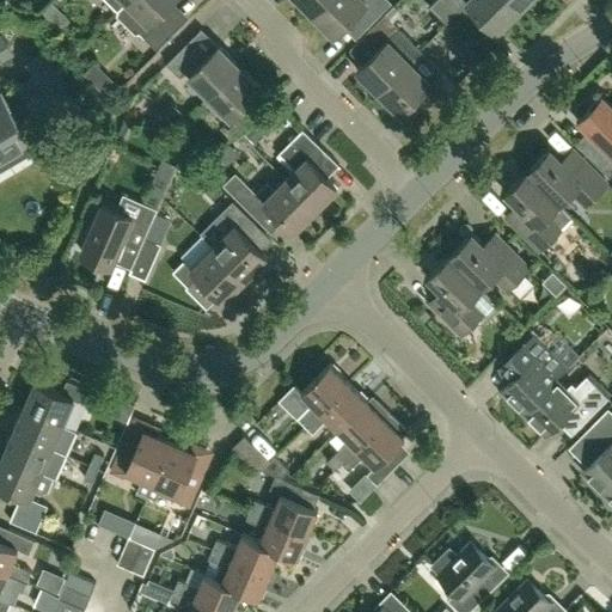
[(106,0),(117,11),(127,0),(106,0)]
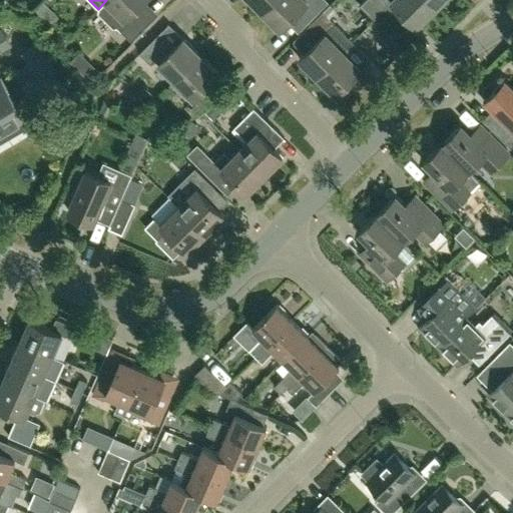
[(144,0),(106,0),(125,19),(128,22),(120,30),(131,41),(151,21),(140,10),(147,3),(144,0)]
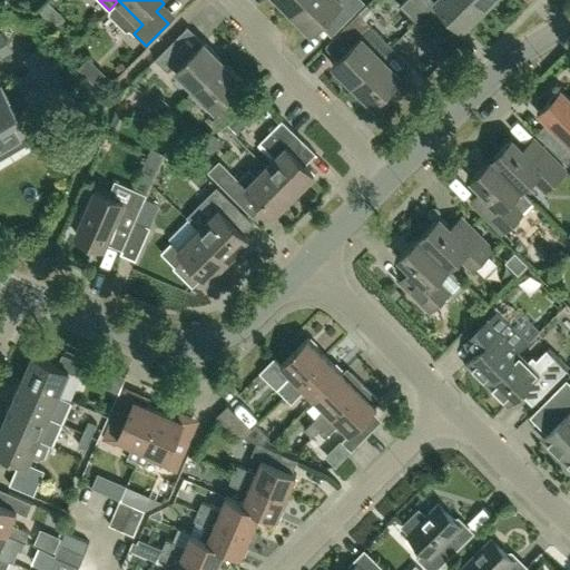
[(279,0),(292,11),(303,0),(279,0)]
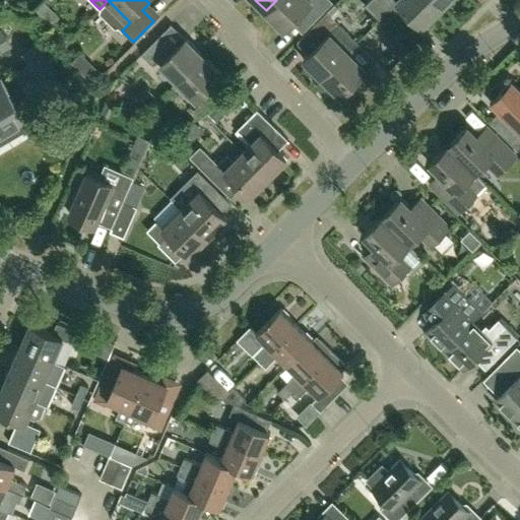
[(312,22),(332,2),(329,0),(276,0),(266,10),(284,29),(302,12),(312,22)]
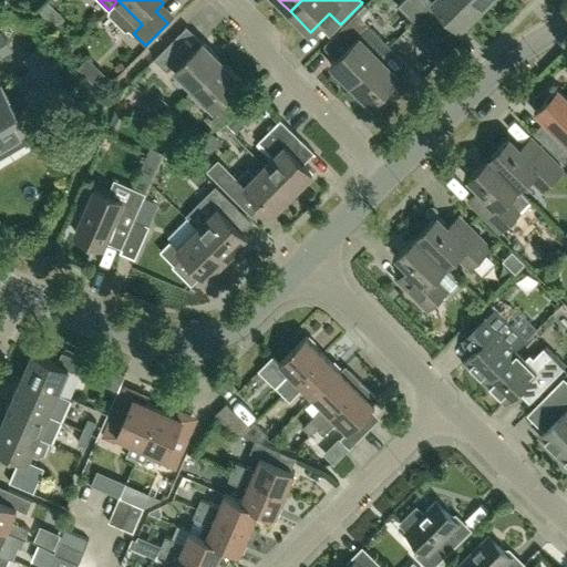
[(482,7),(475,0),(412,0),(430,18),(440,8),(461,29),(482,7)]
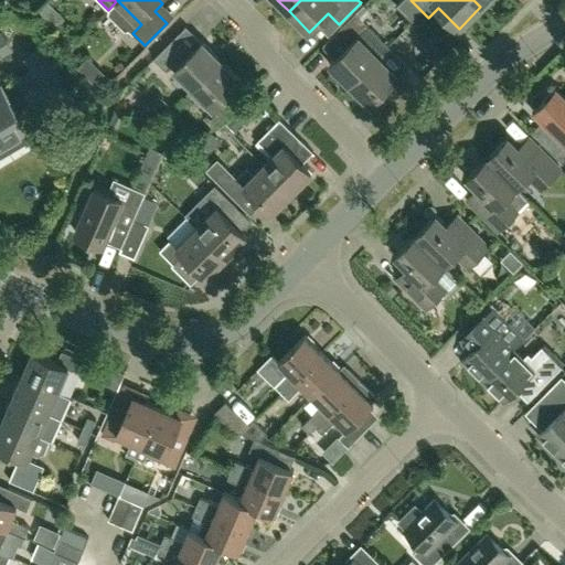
[(388,46),(380,36),(355,13),(336,34),(348,46),(329,65),(350,85),(379,56),(379,55),(388,46)]
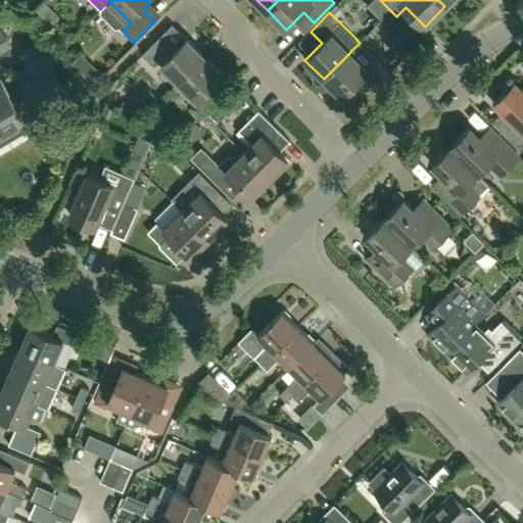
[(179,82),(204,56),(187,39),(177,49),(173,44),(170,47),(159,37),(142,54),(152,64),(157,60),(161,64),(178,82),(179,82)]
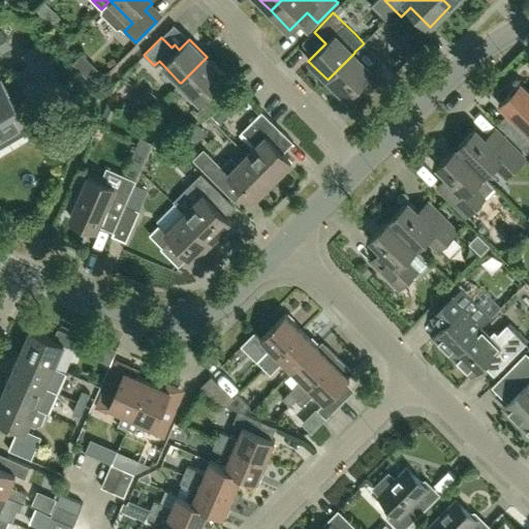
[(373,71),(354,53),(328,80),(346,98),(363,82),(375,93),(395,73),(382,62),(373,71)]
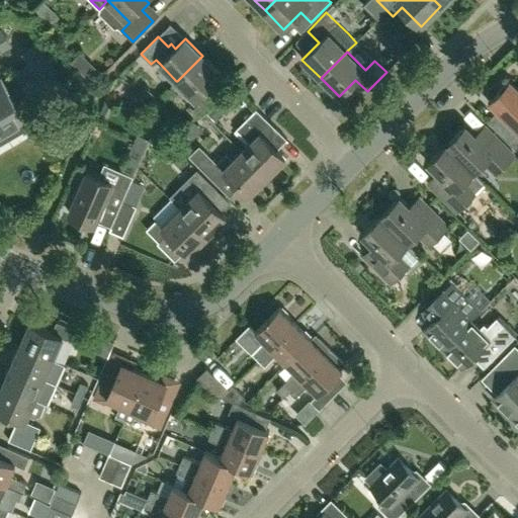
[(226,90),(216,80),(221,74),(202,56),(177,81),(176,81),(174,84),(192,102),(188,106),(198,116),(226,90)]
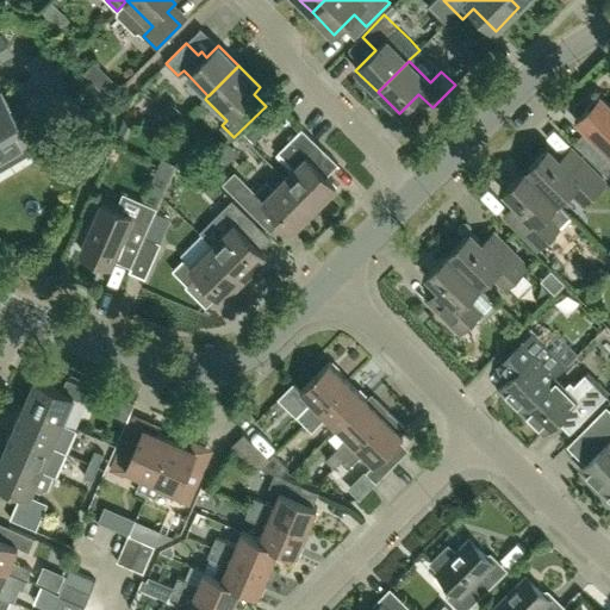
[(19,85),(35,110),(55,98),(39,73),(19,85)]
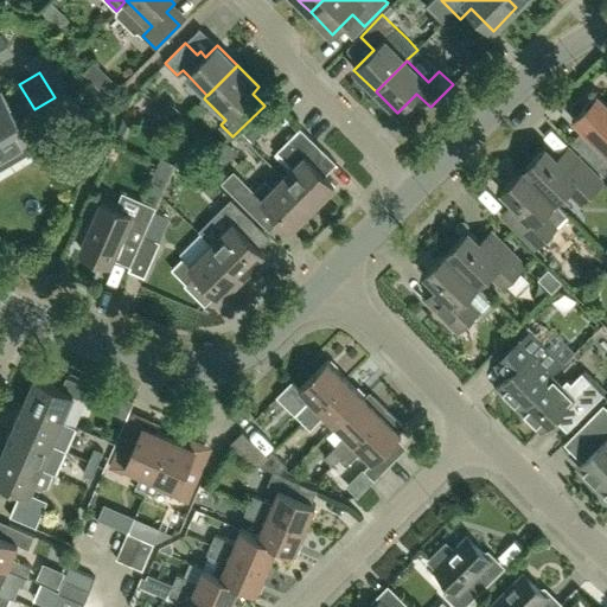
[(0,171),(37,148),(4,94),(0,95),(0,171)]
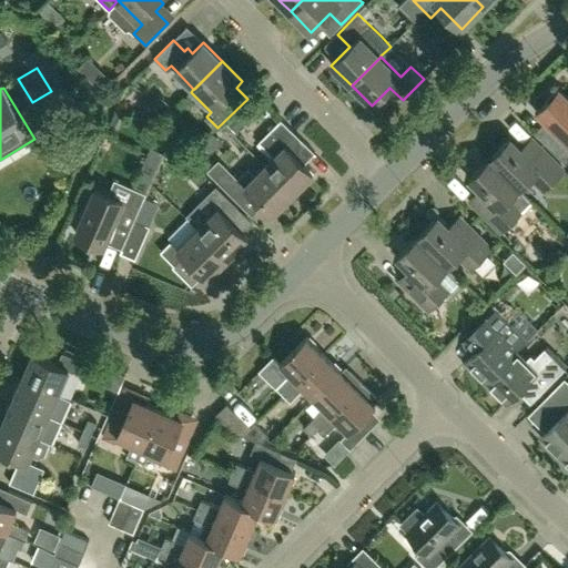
[(567,154),(567,98),(559,90),(537,111),(553,127),(540,139),(563,161),(567,154)]
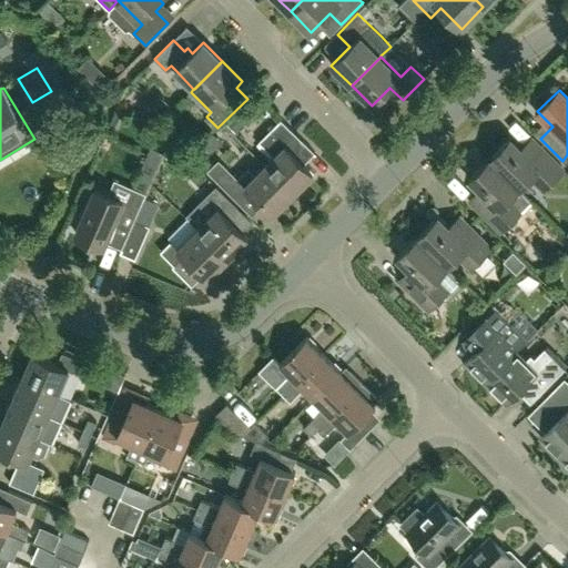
[(274,156),(264,165),(293,194),(313,173),(294,153),(304,142),(281,120),(260,142),(274,156)]
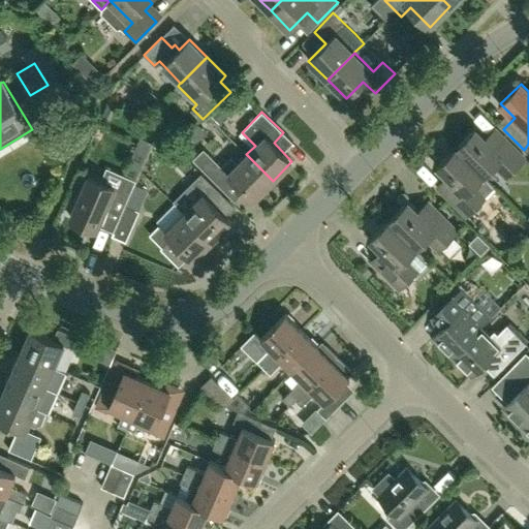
[(525,158),(503,136),(495,128),(485,137),(475,128),(457,148),(484,175),(493,165),(505,178),(525,158)]
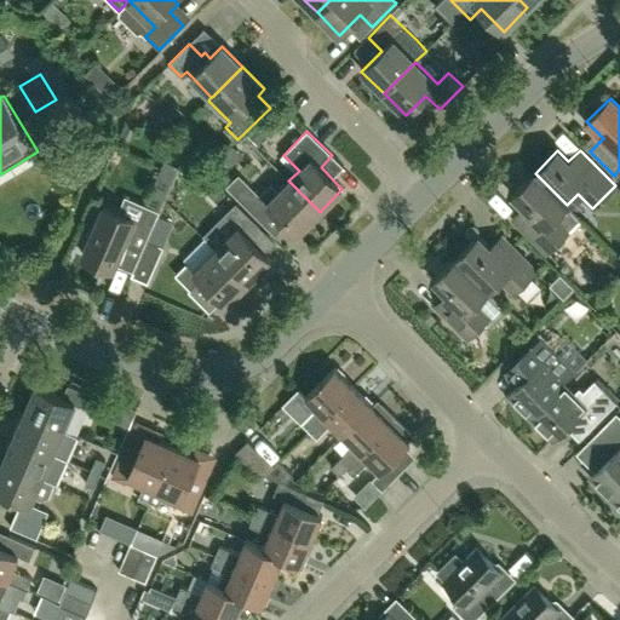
[(580,219),(567,206),(567,205),(535,173),(512,195),(524,207),(512,219),(547,253),(570,231),(569,230),(580,219)]
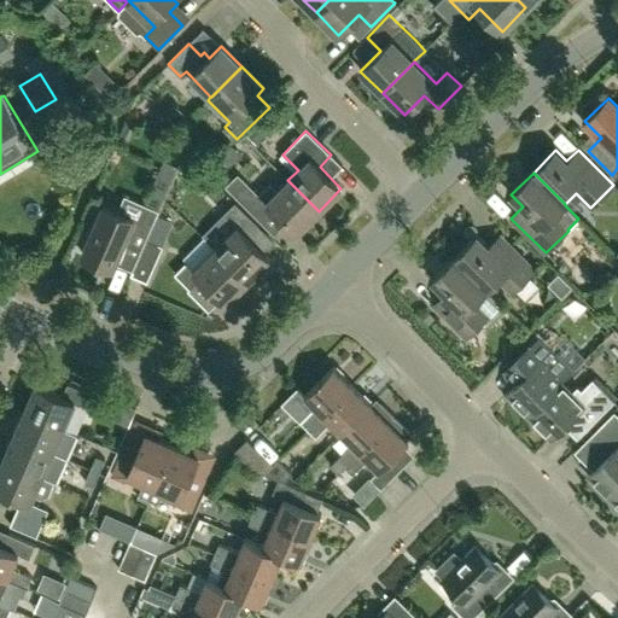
[(319,211),(287,180),(278,191),(270,184),(258,194),(238,174),(226,186),(255,216),(267,204),(297,233),(319,211)]
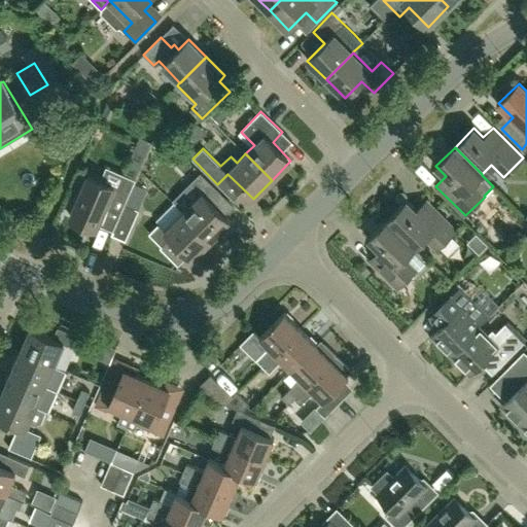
[(121,212),(125,204),(136,180),(105,167),(99,180),(89,175),(81,189),(78,189),(74,199),(76,201),(70,216),(97,229),(105,209),(110,207),(121,212)]
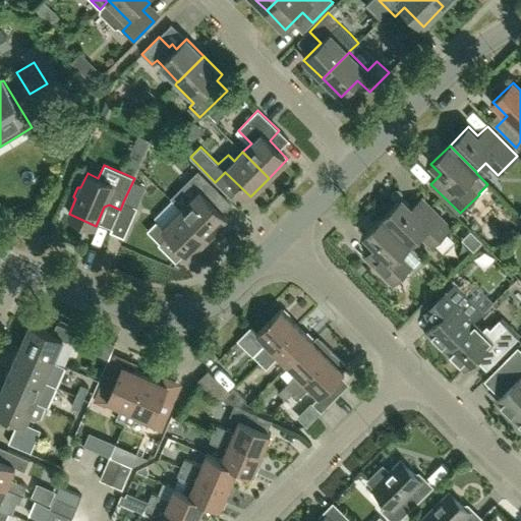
[(198,191),(181,209),(209,237),(228,219),(209,199),(219,190),(198,170),(188,180),(198,191)]
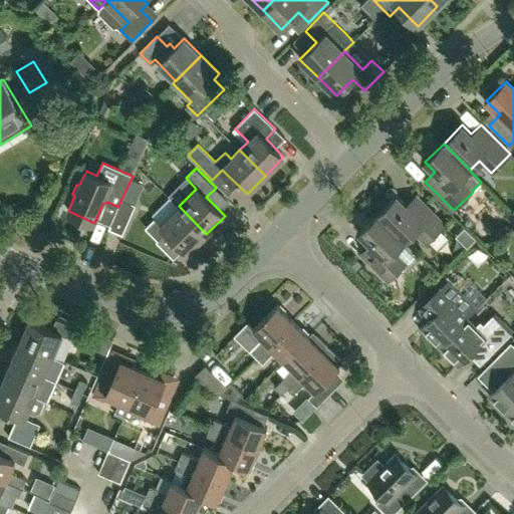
[(445,225),(425,204),(416,195),(406,205),(397,196),(377,214),(405,241),(414,232),(426,244),(445,225)]
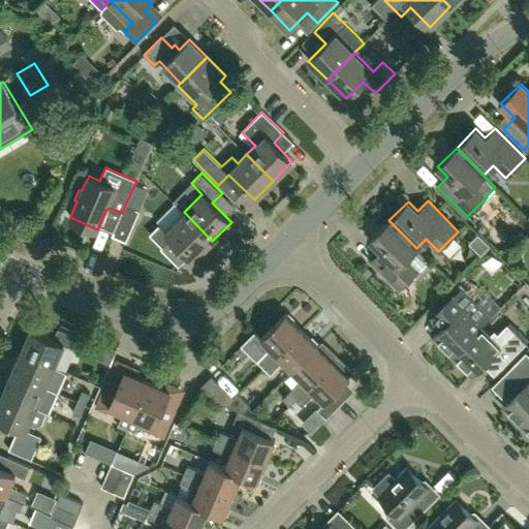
[(125,205),(122,213),(112,236),(126,242),(139,211),(125,205)]
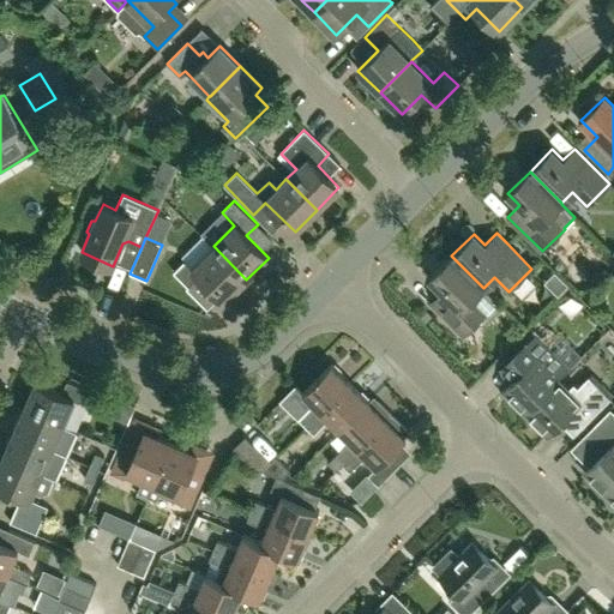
[(246,280),(214,246),(192,268),(185,260),(174,272),(188,287),(199,276),(224,301),(246,280)]
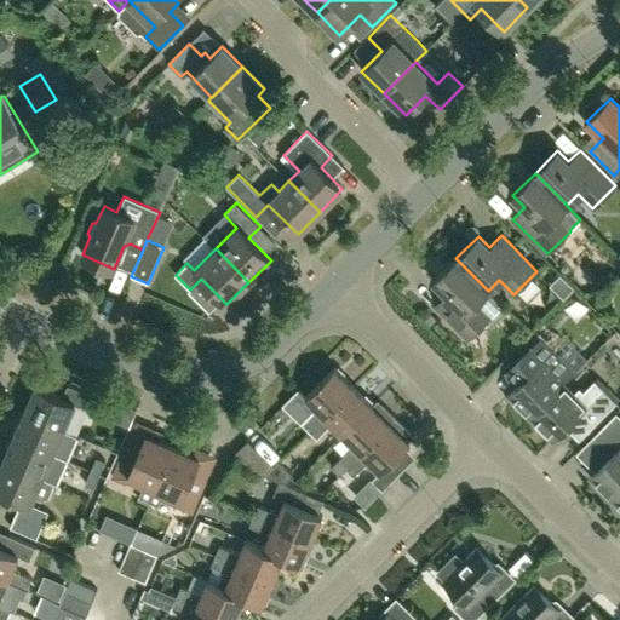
[(507,310),(488,291),(455,258),(434,281),(446,293),(434,305),(469,339),(480,327),(491,327),(507,310)]
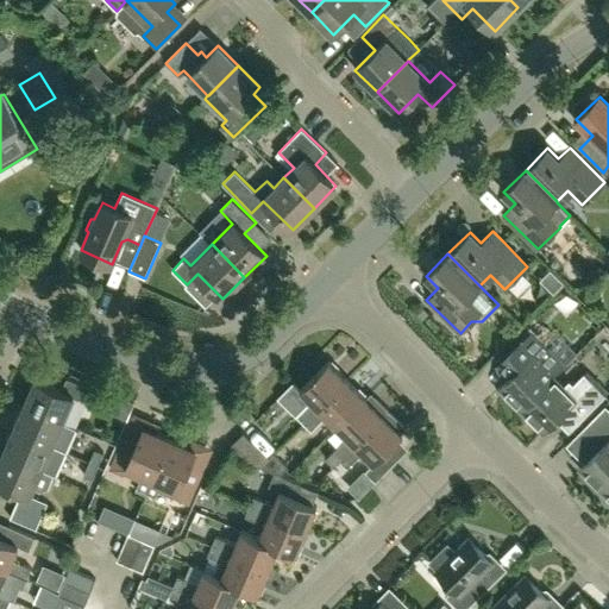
[(548,281),(564,295),(573,283),(558,270),(548,281)]
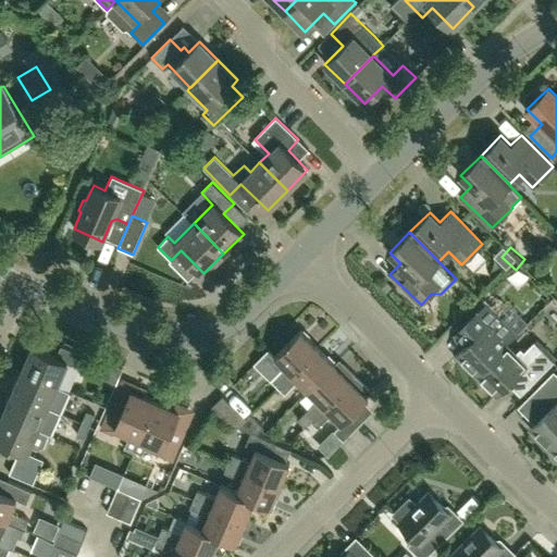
[(486,302),(465,324),(454,335),(465,346),(454,357),(466,369),(469,366),(477,374),(506,345),(497,335),(508,324),(486,302)]
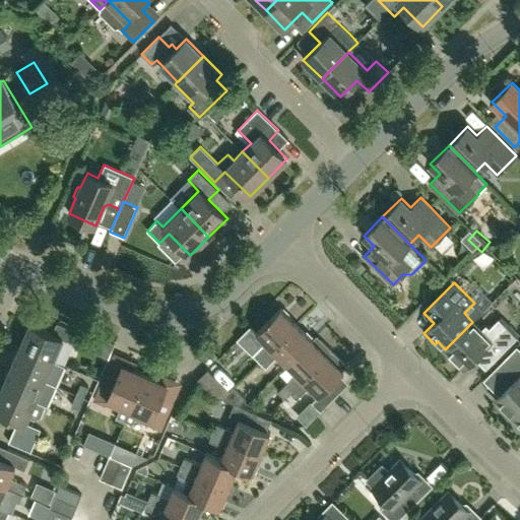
[(259,362),(297,324),(280,309),(256,333),(265,342),(253,355),(259,362)]
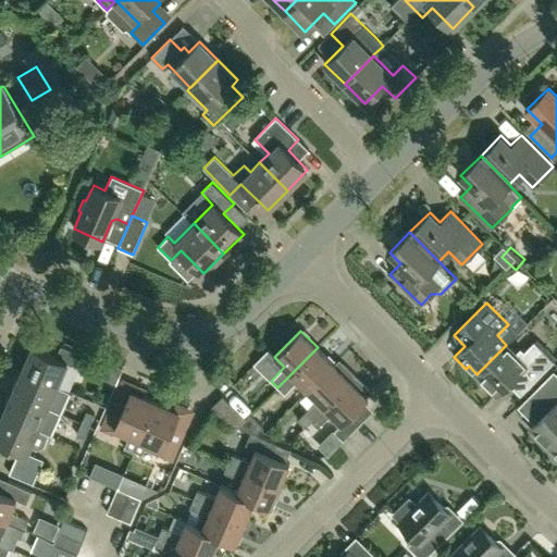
[(516,354),(506,345),(477,374),(497,394),(516,375),(528,387),(556,359),(536,339),(524,351),(520,348),(516,354)]
